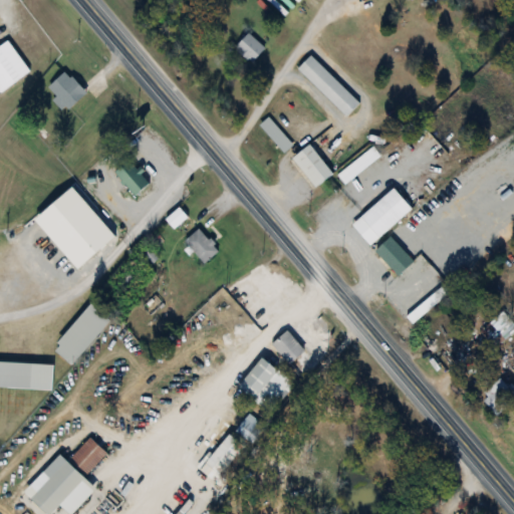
[(265,51),(247,34),(235,47),(253,64),(265,51)]
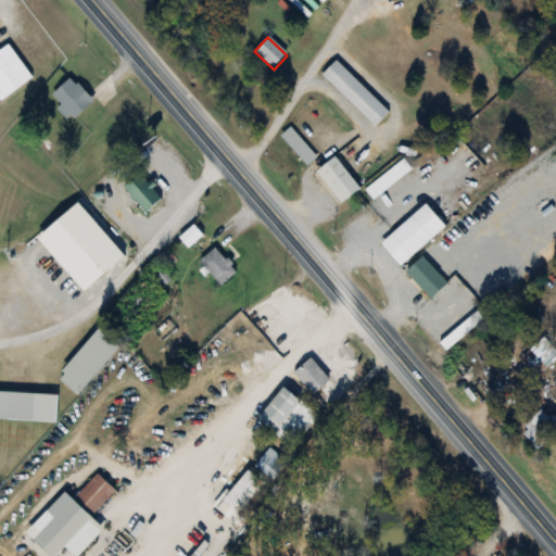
[(0,50),(0,101),(33,79),(9,45),(0,50)]
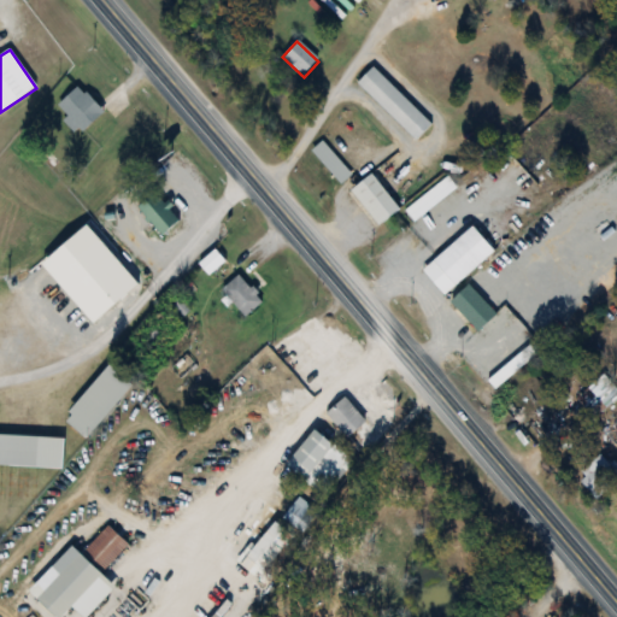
[(358,84),(415,141),(430,125),(374,69),(358,84)]
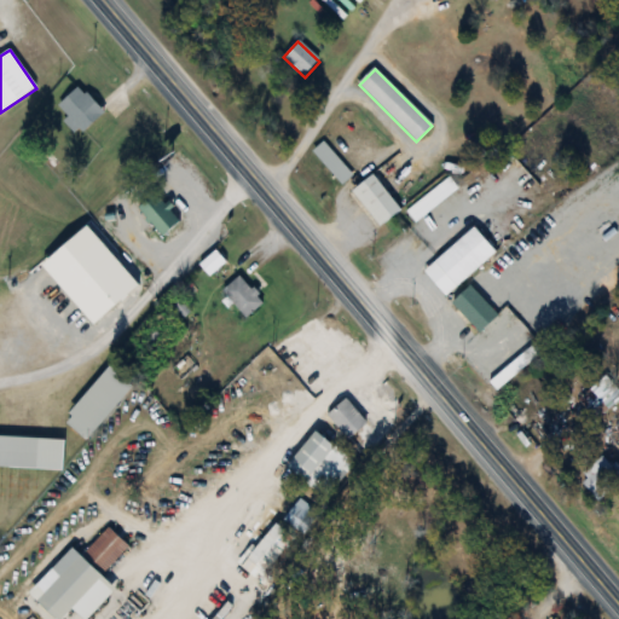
[(64,121),(81,137),(104,113),(77,87),(58,108),(68,117),(64,121)]
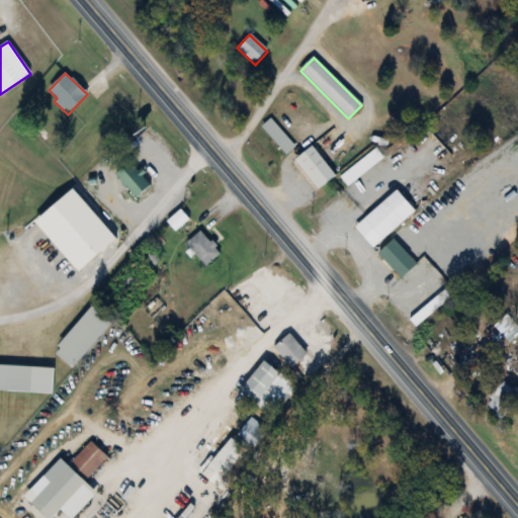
[(295,147),(269,121),(262,130),(287,155),(295,147)]
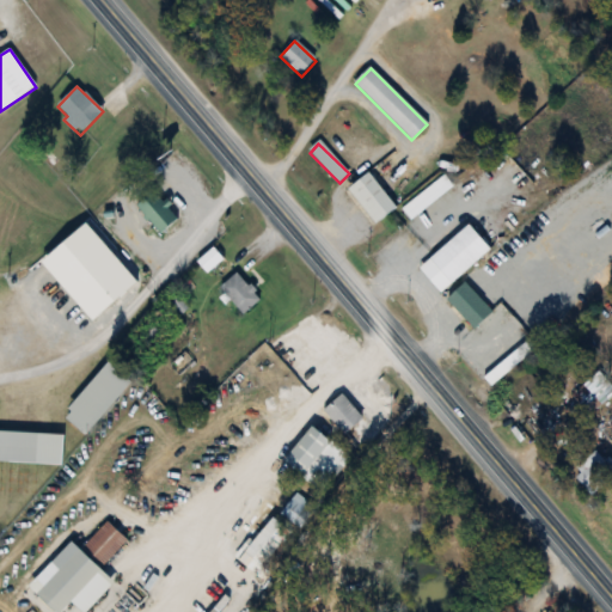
[(348,190),(374,226),(397,209),(383,191),(393,183),(387,175),(375,183),(369,175),(348,190)]
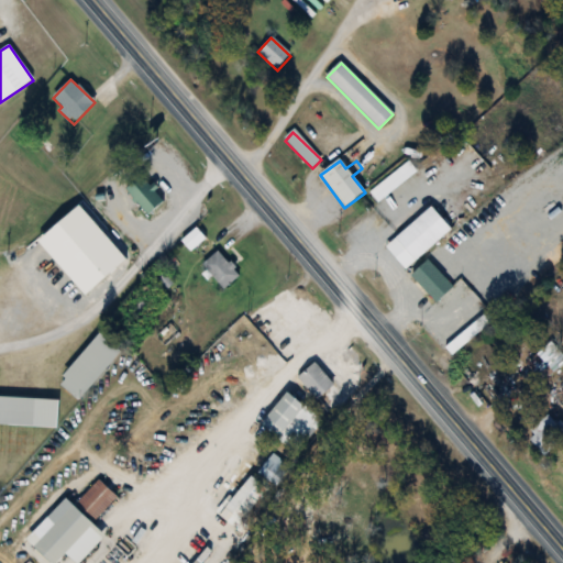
[(370,192),(377,203),(418,174),(409,163),(370,192)]
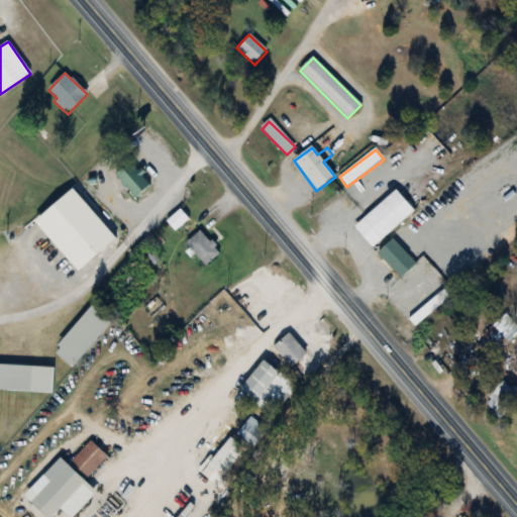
[(149,186),(128,164),(115,177),(136,198),(149,186)]
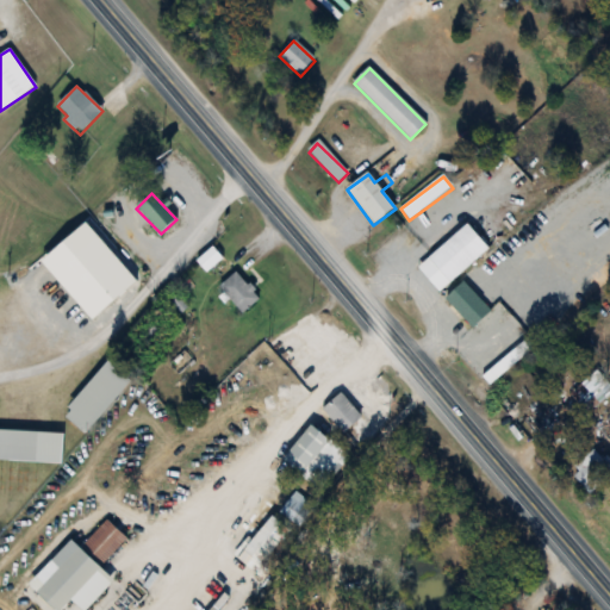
[(417,268),(439,293),(489,250),(466,225),(417,268)]
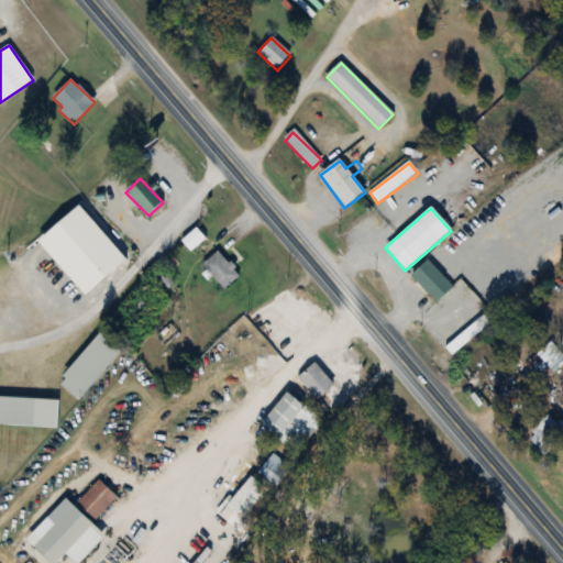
[(129,260),(88,209),(66,227),(107,277),(129,260)]
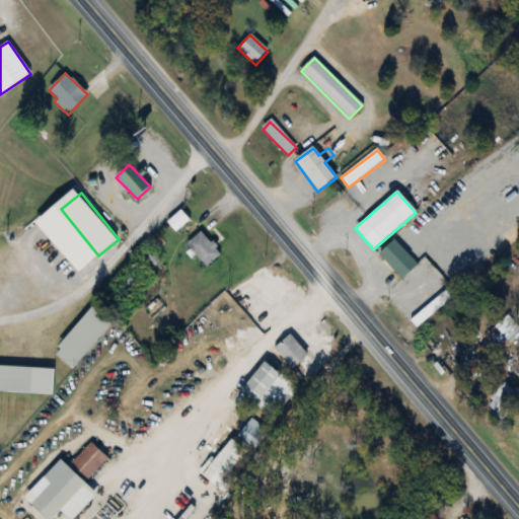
[(168,222),(174,232),(189,223),(182,212),(168,222)]
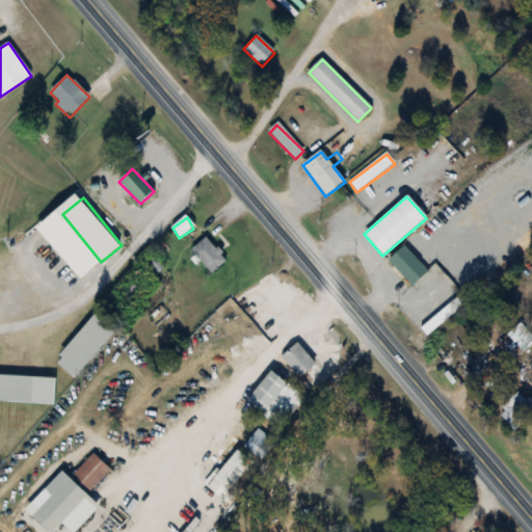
[(211,274),(227,262),(207,237),(191,249),(211,274)]
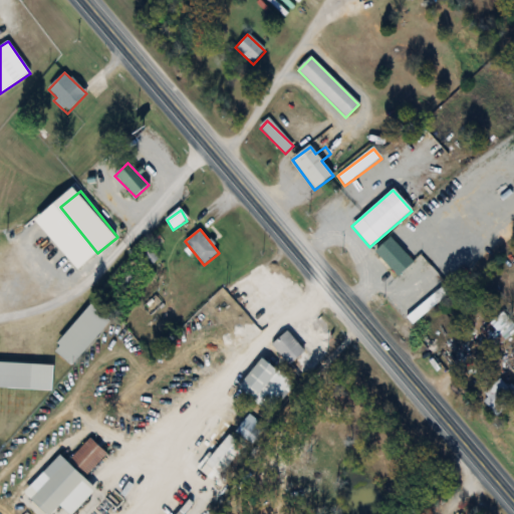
[(413,262),(390,238),(374,253),(398,276),(413,262)]
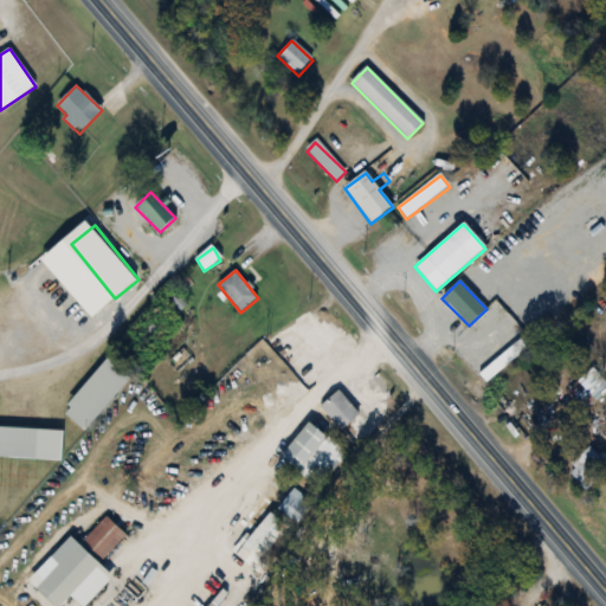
[(184,334),(175,326),(137,365),(146,373),(184,334)]
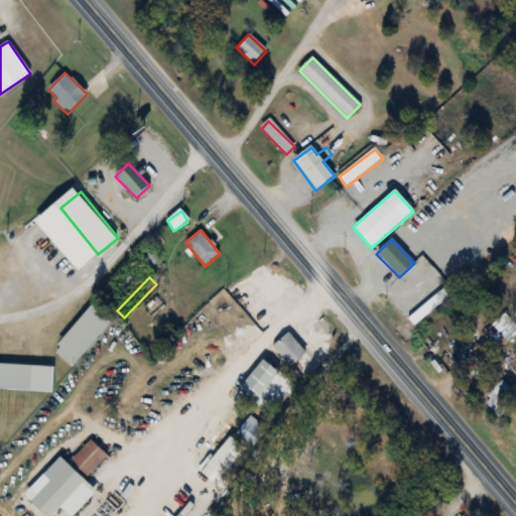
[(244,294),(232,302),(243,317),(265,302),(251,281),(239,288),(244,294)]
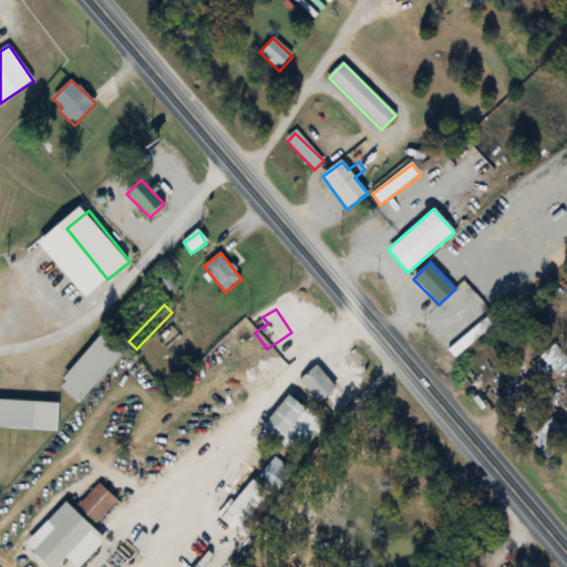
[(455,358),(484,332),(478,326),(450,351),(455,358)]
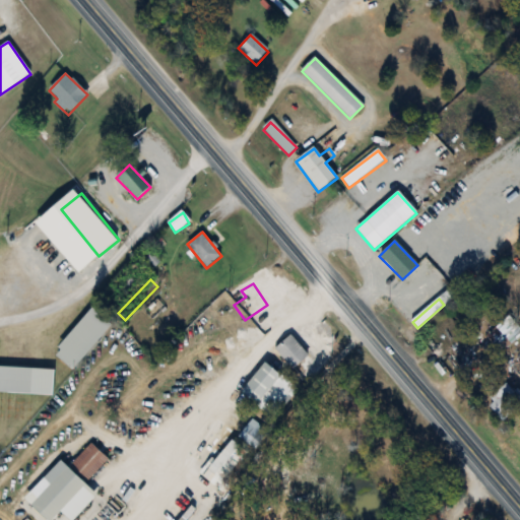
[(73,371),(111,324),(91,308),(53,354),(73,371)]
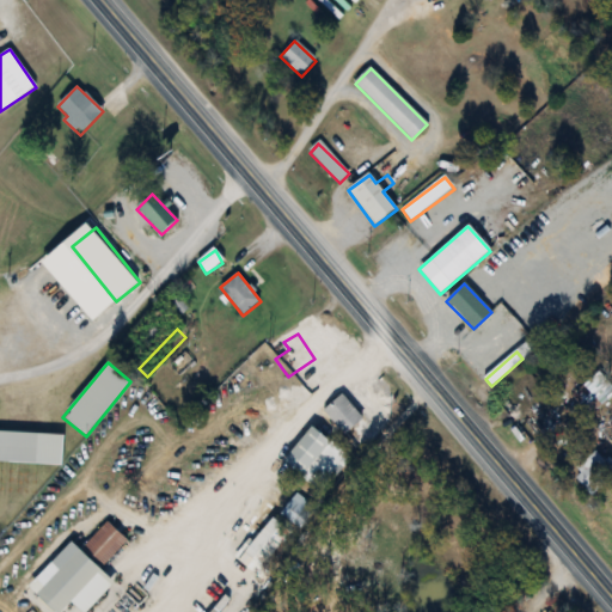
[(347,435),(363,418),(340,395),(323,411),(347,435)]
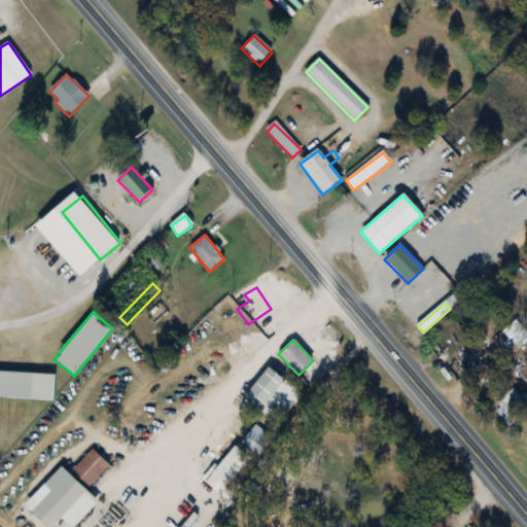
[(244,394),(272,422),(299,396),(270,369),(244,394)]
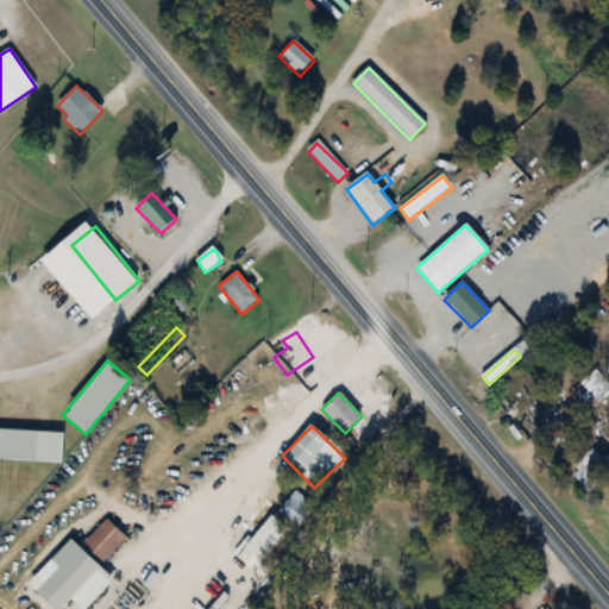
[(0,459),(62,463),(63,433),(0,429),(0,459)]
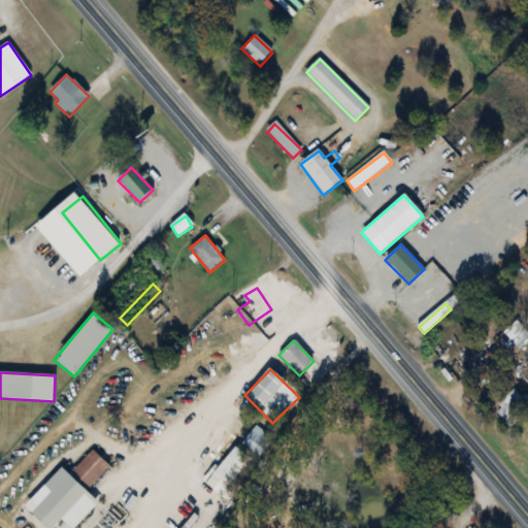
[(510,426),(527,408),(527,401),(515,388),(493,409),(510,426)]
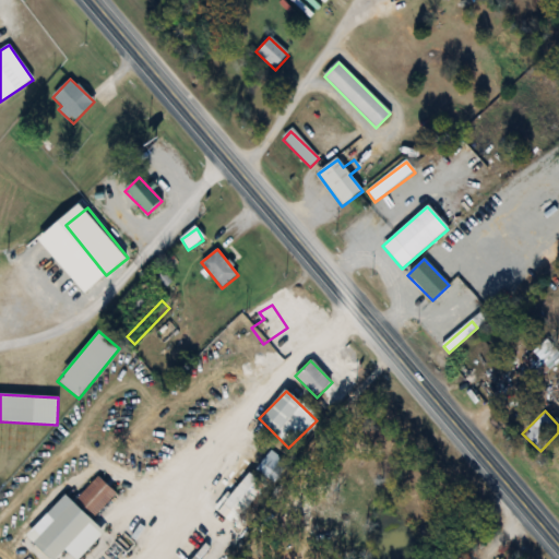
[(286,462),(272,451),(257,470),(271,480),(286,462)]
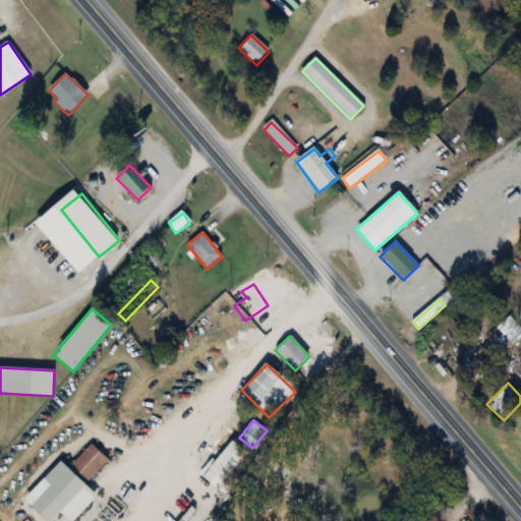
[(203,477),(217,488),(245,455),(231,443),(203,477)]
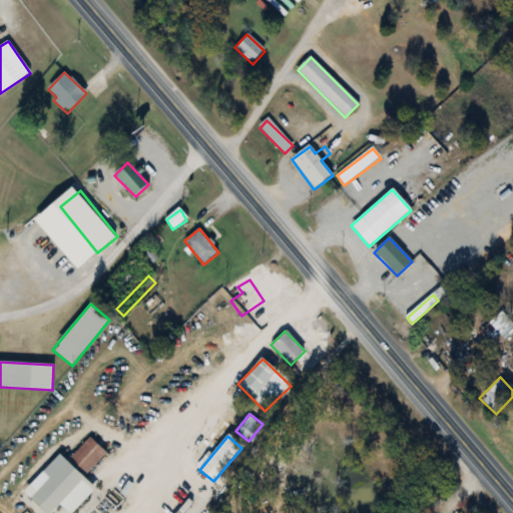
[(91,483),(113,461),(91,438),(69,460),(91,483)]
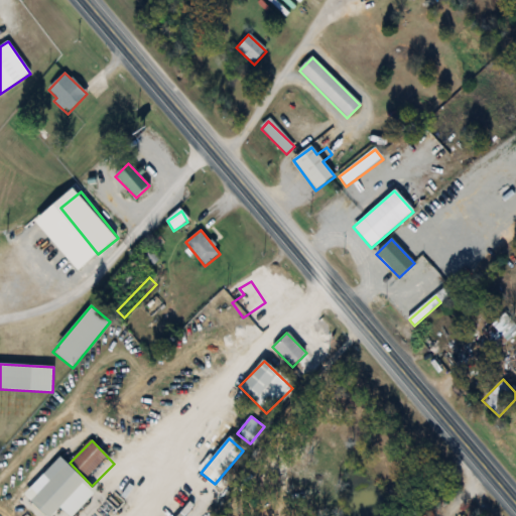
[(43,515),(53,515),(87,483),(68,465),(30,502),(43,515)]
